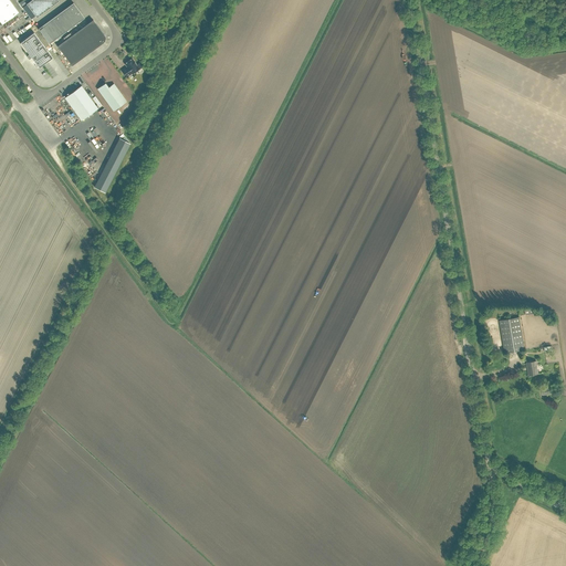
[(0,0),(0,22),(2,24),(18,13),(8,0),(0,0)]
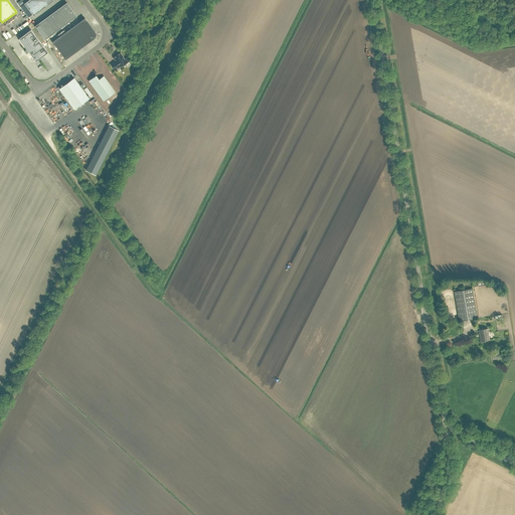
[(29,0),(24,4),(33,16),(53,1),(52,0),(29,0)]
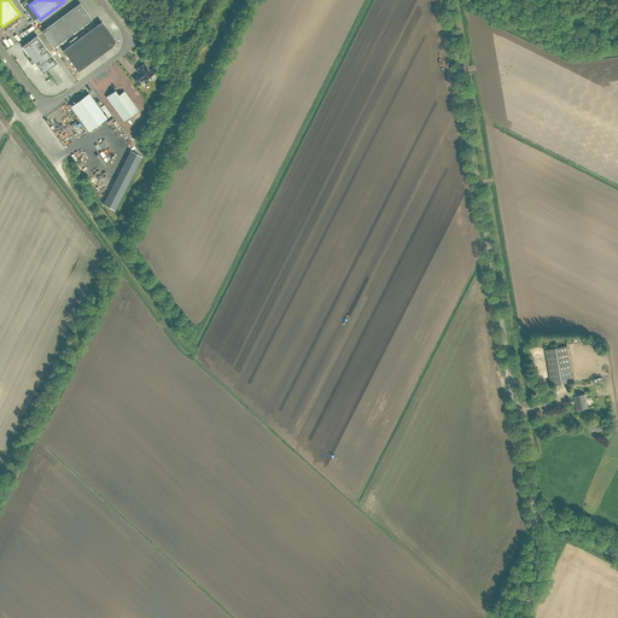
[(53,48),(58,45),(73,34),(92,19),(80,4),(63,16),(46,28),(41,31),(53,48)]
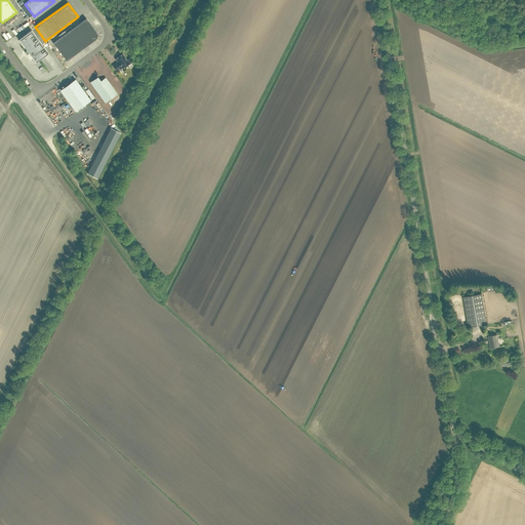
[(67,62),(95,40),(96,39),(97,38),(97,36),(97,34),(96,33),(86,18),(53,43),(67,62)]
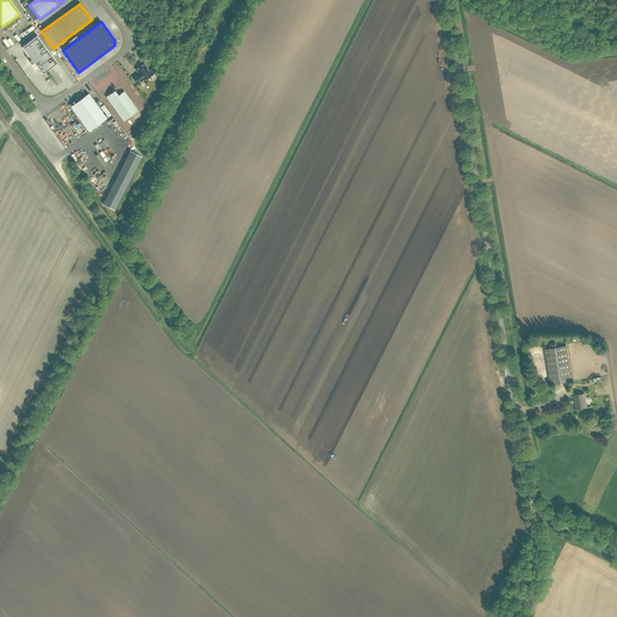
[(25,45),(22,47),(29,56),(31,59),(30,62),(31,63),(33,65),(34,63),(36,66),(42,75),(47,71),(53,66),(57,63),(52,56),(51,56),(46,47),(37,36),(31,40),(25,45)]
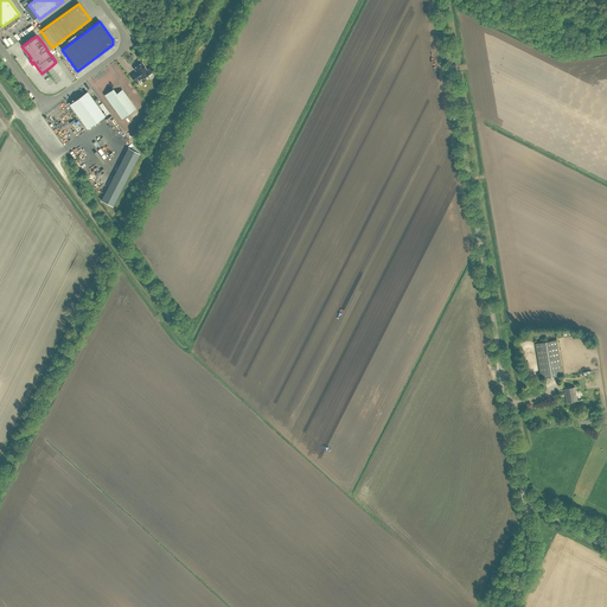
[(146,70),(141,63),(134,69),(136,72),(131,77),(135,83),(141,80),(142,80),(153,71),(149,68),(146,70)]
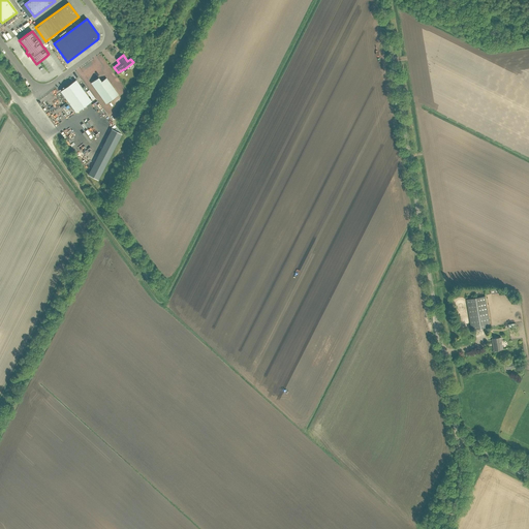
[(101,82),(98,79),(91,84),(106,104),(119,95),(106,79),(101,82)]
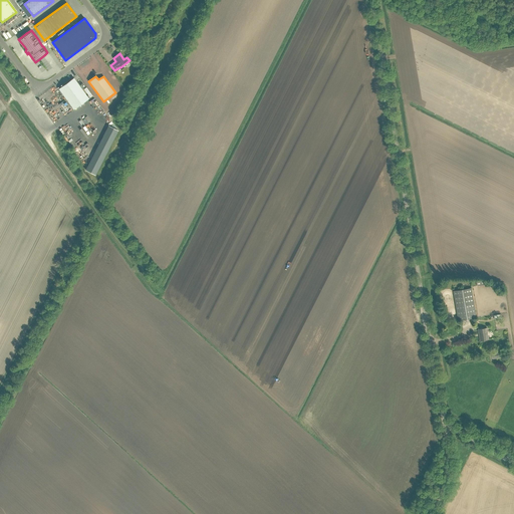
[(73,109),(88,98),(73,78),(58,89),(73,109)]
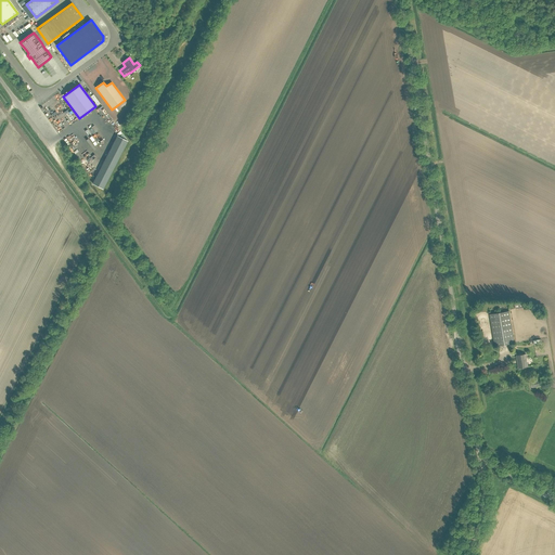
[(495,346),(515,343),(510,311),(490,314),(495,346)]
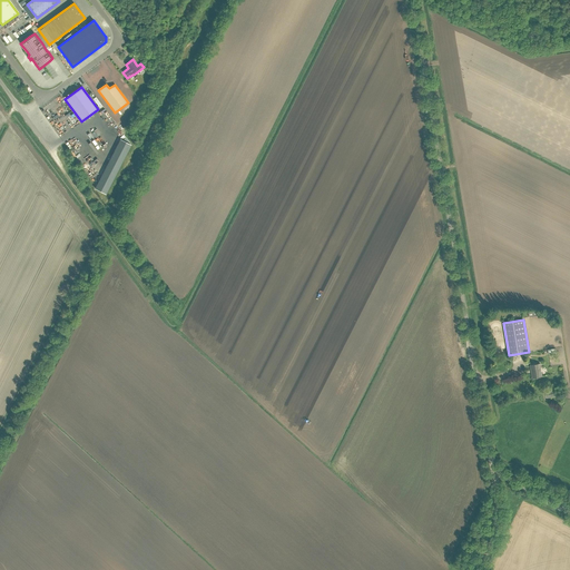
[(532,377),(542,376),(540,363),(530,365),(532,377)]
